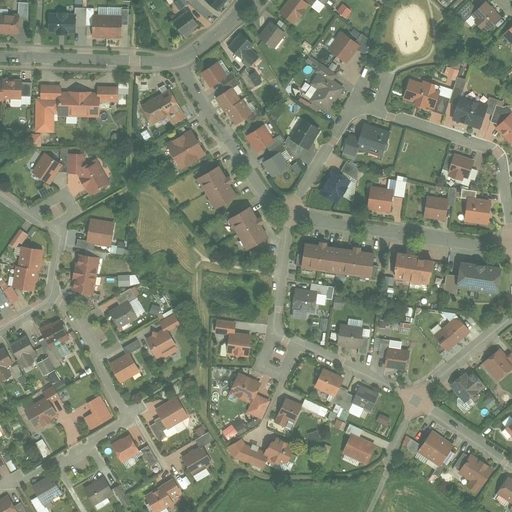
[(224,0),(206,0),(216,9),(224,0)]
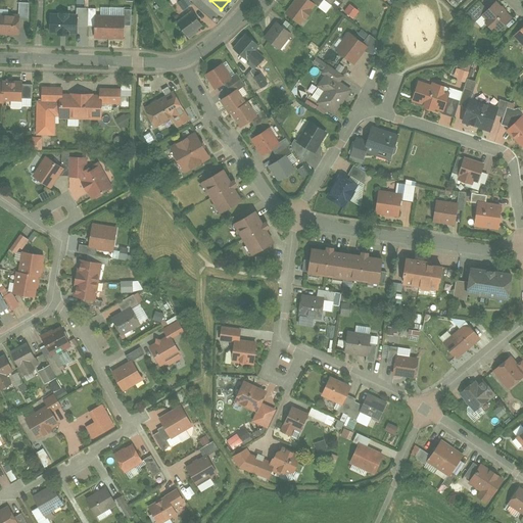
[(293,0),(285,11),(299,24),(304,17),(306,18),(313,10),(311,9),(316,4),(310,0),(293,0)]
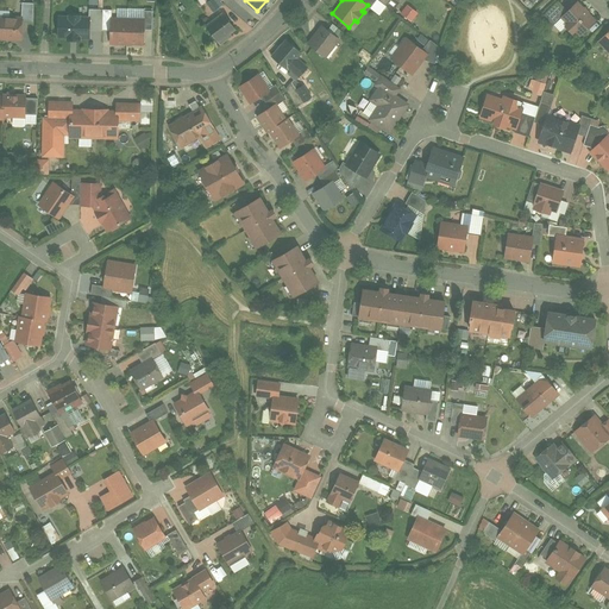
[(560,17),(567,10),(559,0),(542,16),(552,25),(560,17)]
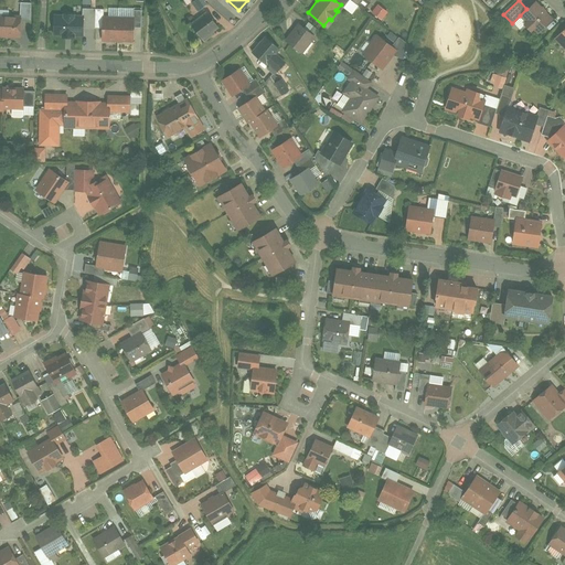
[(526,9),(520,16),(537,33),(553,19),(536,0),(526,9)]
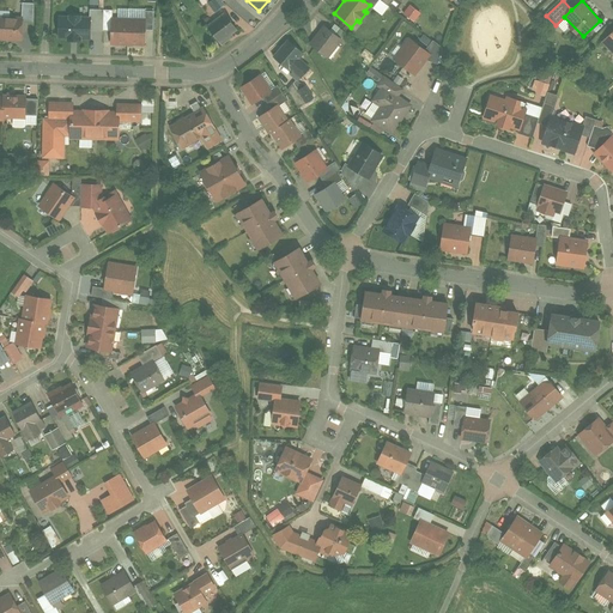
[(20,16),(20,20),(31,20),(32,2),(20,2),(20,16)]
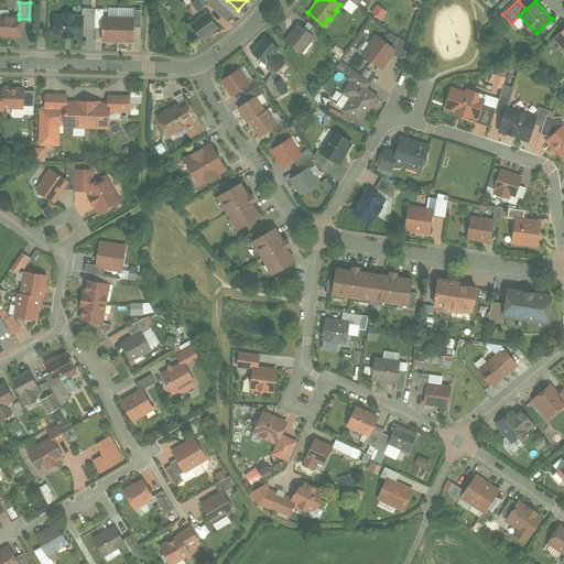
[(375,4),(369,13),(380,21),(386,12),(375,4)]
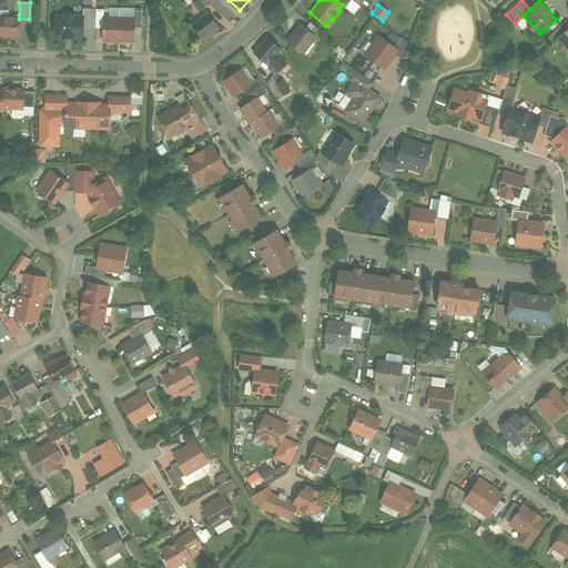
[(83,8),(83,13),(82,29),(94,29),(94,26),(94,8),(83,8)]
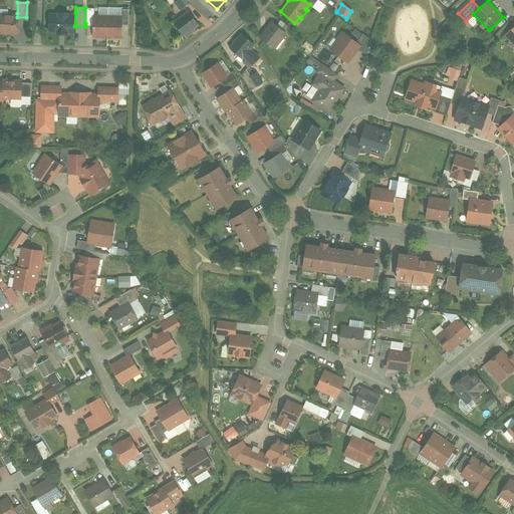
[(85,7),(85,23),(93,23),(94,14),(94,7),(85,7)]
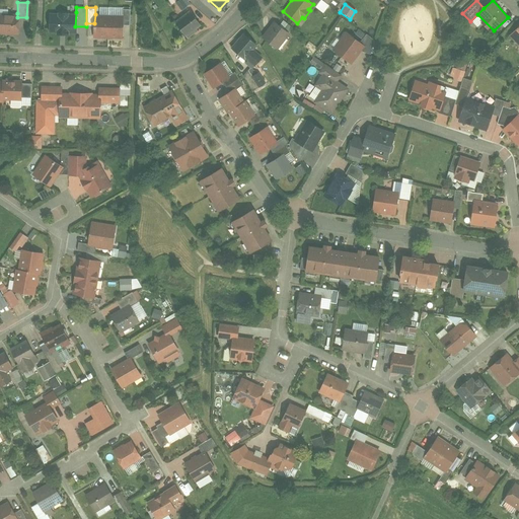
[(189,10),(174,21),(187,38),(194,32),(192,31),(200,24),(189,10)]
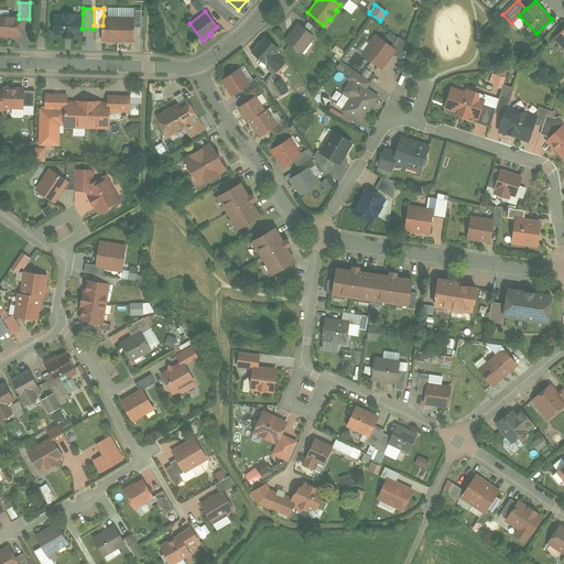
[(63,13),(54,13),(54,33),(62,34),(61,36),(74,36),(74,34),(82,34),(82,29),(83,13),(75,13),(75,12),(63,12),(63,13)]
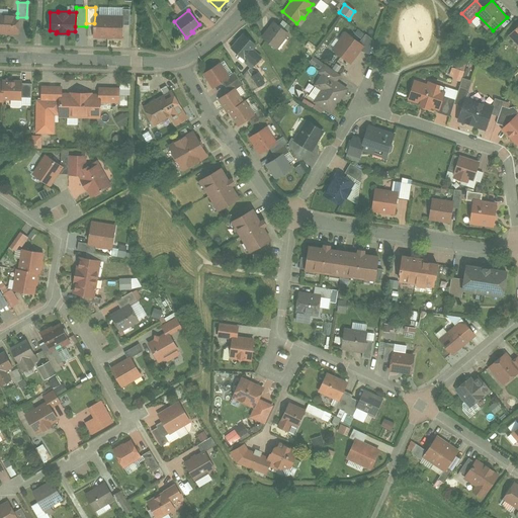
[(0,12),(0,33),(16,34),(17,17),(17,13),(0,12)]
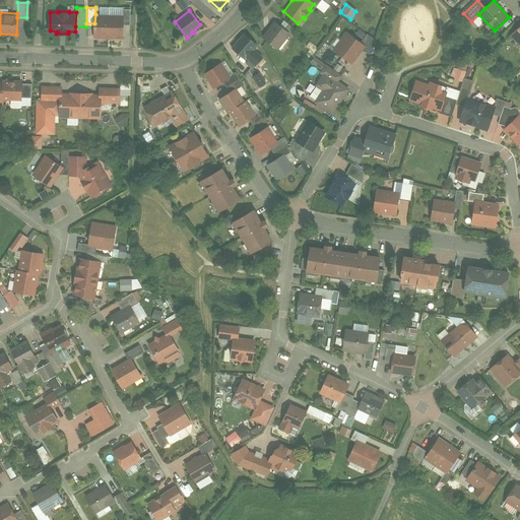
[(123,15),(95,14),(94,23),(94,38),(122,39),(122,24),(123,15)]
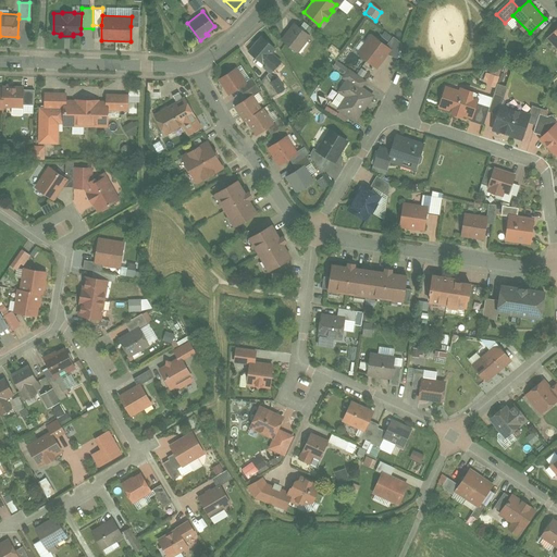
[(304,21),(299,26),(309,34),(313,28),(304,21)]
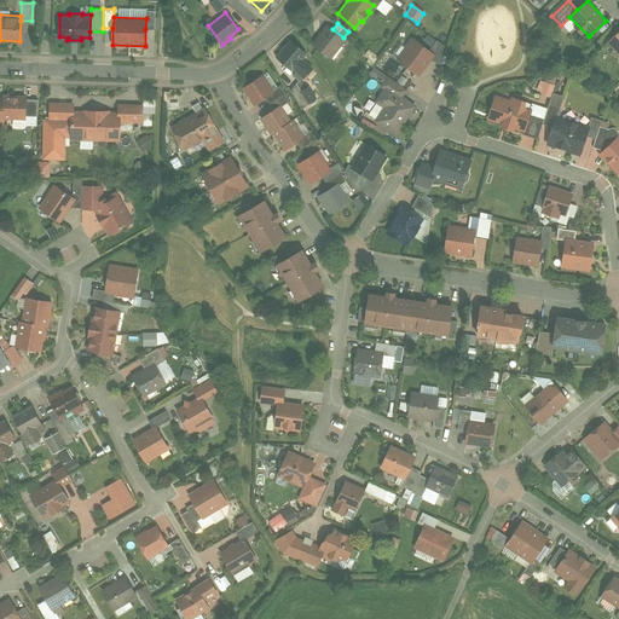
[(312,44),(330,57),(345,39),(343,38),(333,29),(328,24),(312,44)]
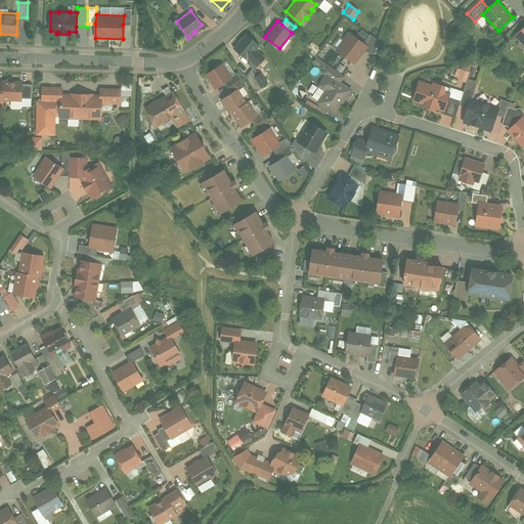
[(523,27),(515,36),(523,44),(523,27)]
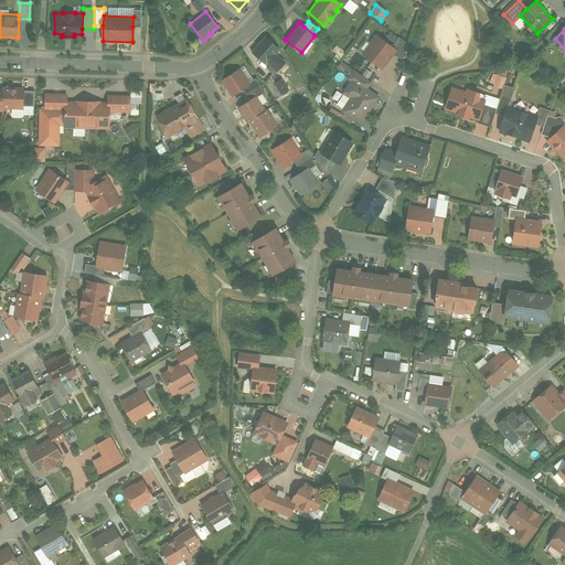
[(266,35),(252,52),(264,63),(265,62),(269,66),(268,67),(275,73),(286,60),(277,53),(280,49),(266,35)]
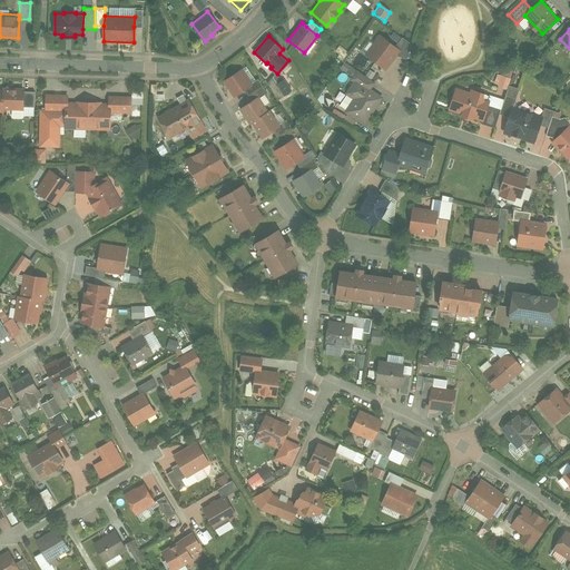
[(379,36),(365,53),(384,69),(396,55),(399,51),(394,47),(379,36)]
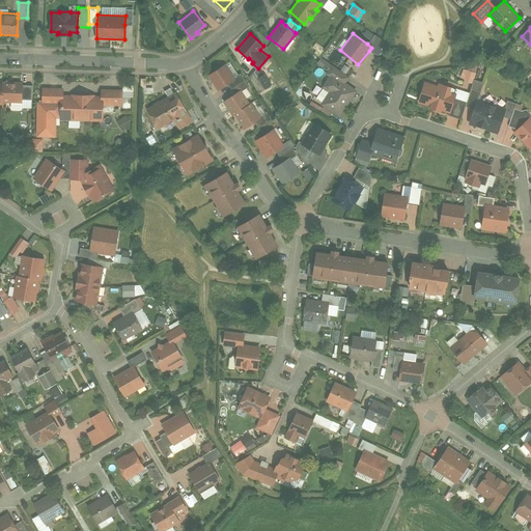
[(374,34),(367,44),(371,48),(369,51),(379,54),(383,42),(374,34)]
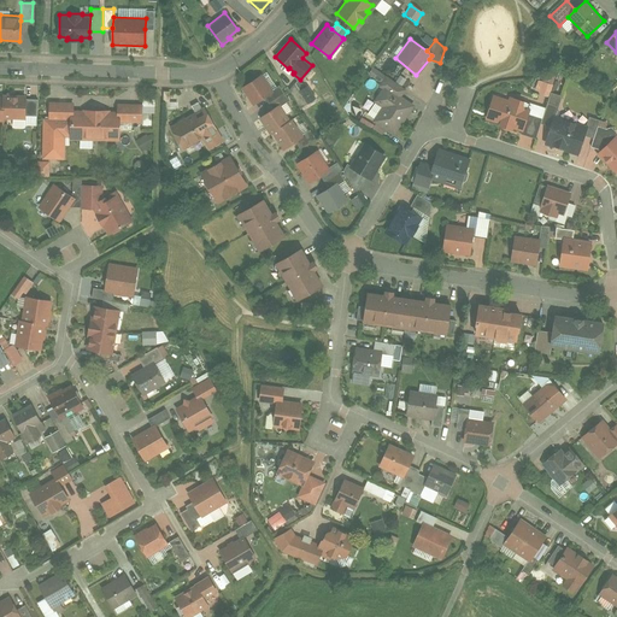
[(371,66),(366,74),(377,82),(382,75),(371,66)]
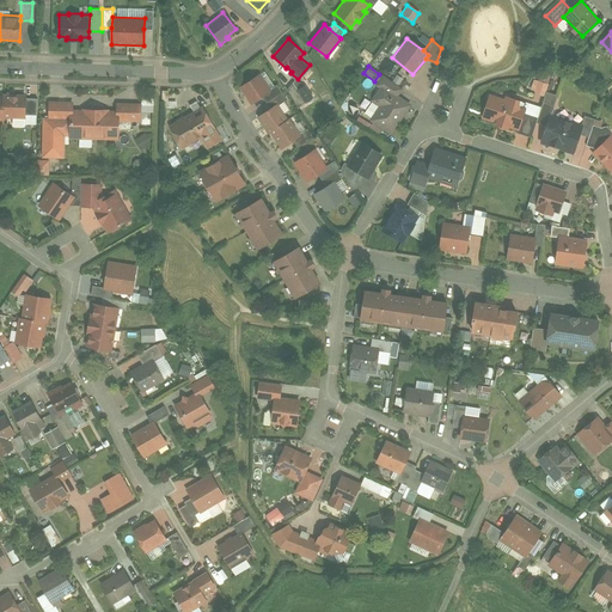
[(544,95),(549,75),(534,72),(530,92),(544,95)]
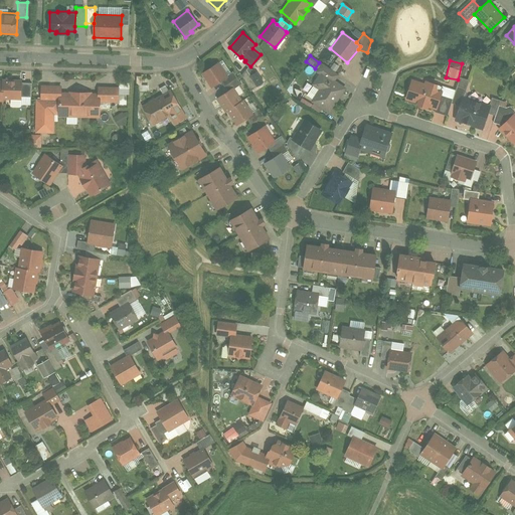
[(218,62),(201,72),(210,87),(220,80),(227,76),(226,74),(218,62)]
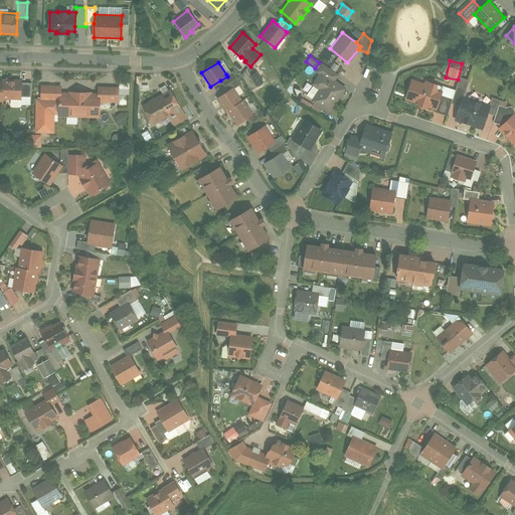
[(322,72),(334,80),(339,74),(322,62),(316,70),(321,73),(322,72)]
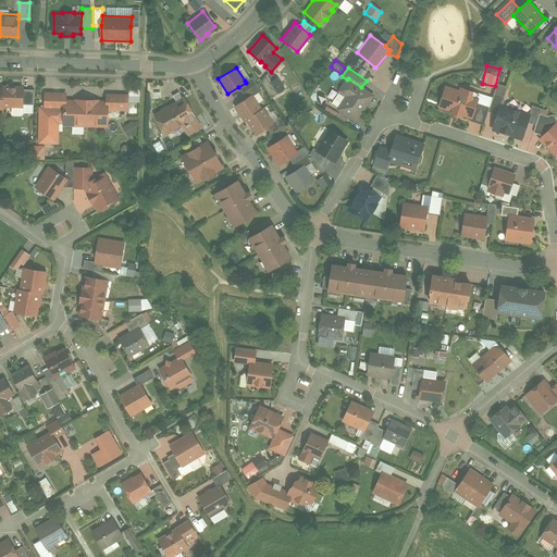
[(268,76),(261,81),(271,96),(284,88),(277,76),(271,81),(268,76)]
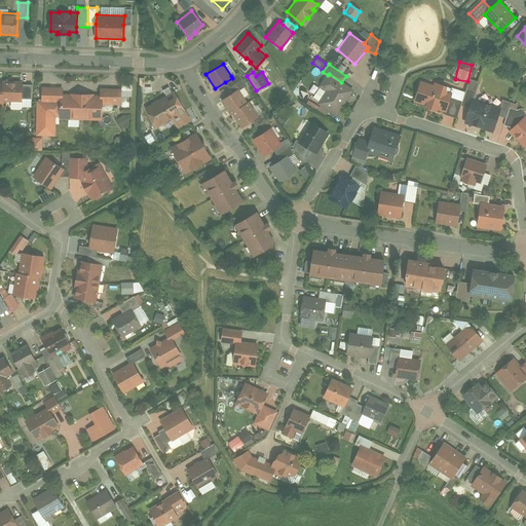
[(232,78),(225,82),(228,87),(241,79),(237,73),(231,76),(232,78)]
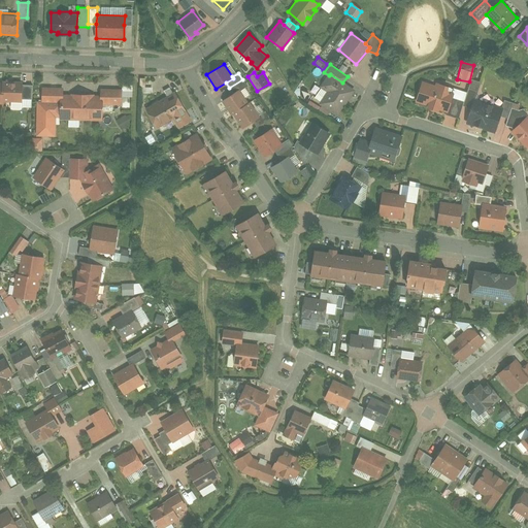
[(329,91),(321,102),(337,113),(354,90),(342,83),(330,74),(329,75),(322,86),(329,91)]
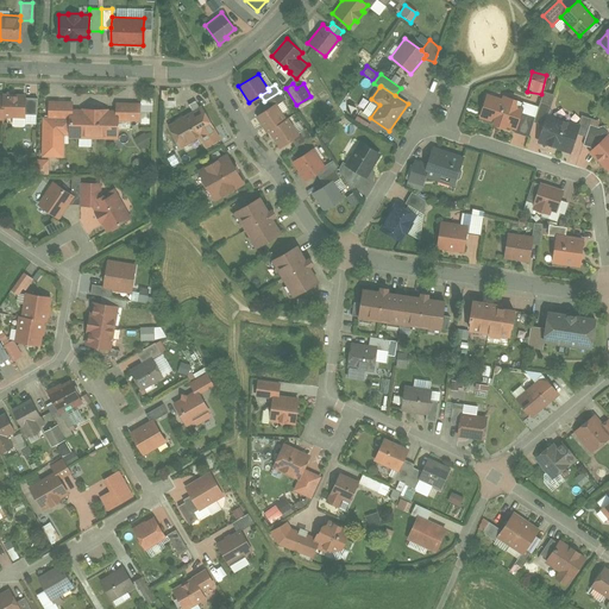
[(284,99),(280,92),(264,101),(269,108),(276,104),(284,99)]
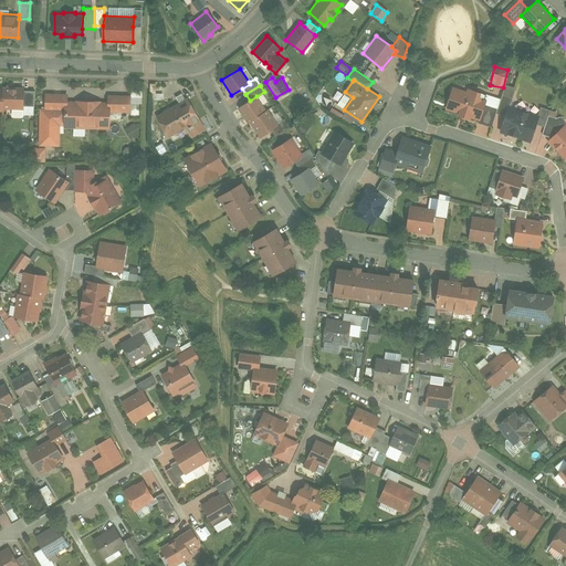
[(496,113),(505,115),(509,105),(515,88),(505,85),(500,100),(496,113)]
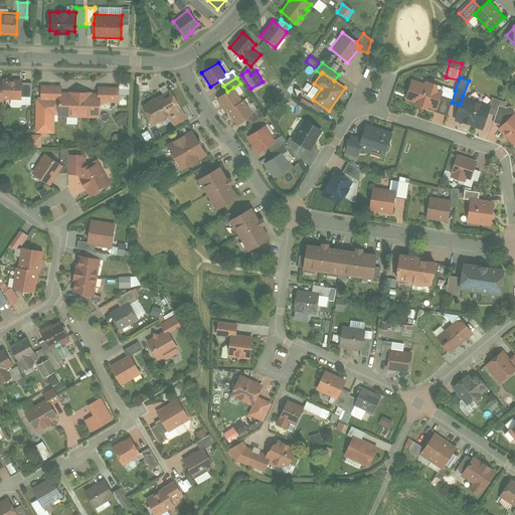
[(0,100),(3,101),(3,99),(10,99),(10,107),(21,107),(21,105),(21,82),(21,78),(1,78),(1,80),(0,79),(0,100)]
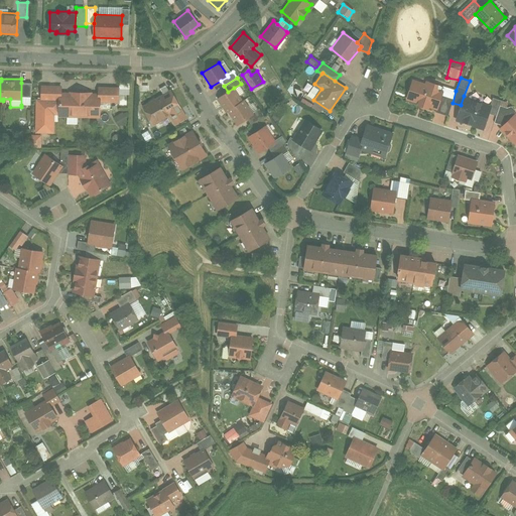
[(429,107),(436,109),(442,89),(438,88),(439,85),(425,80),(424,83),(412,79),(405,99),(416,103),(416,105),(428,109),(429,107)]
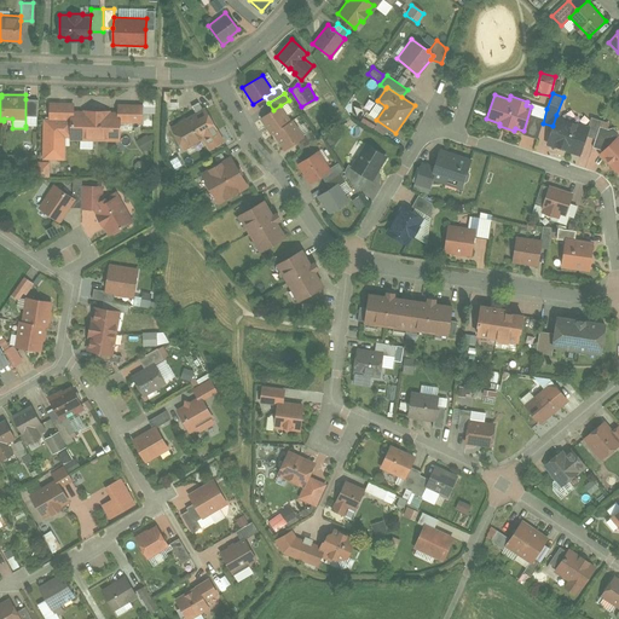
[(36,99),(25,99),(25,126),(36,126),(36,99)]
